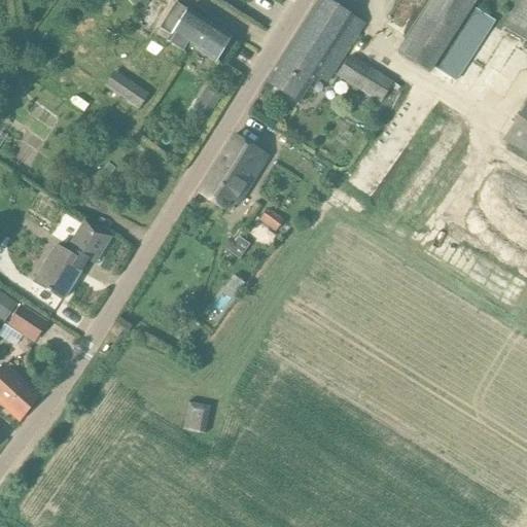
[(149,33),(168,4),(161,0),(147,0),(134,24),(149,33)]
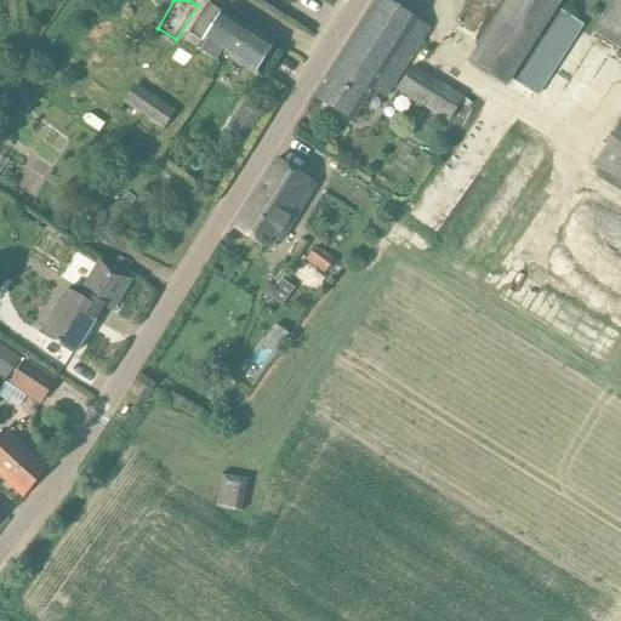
[(376,0),(314,98),(334,112),(351,121),(374,86),(387,96),(429,29),(381,0),(376,0)]
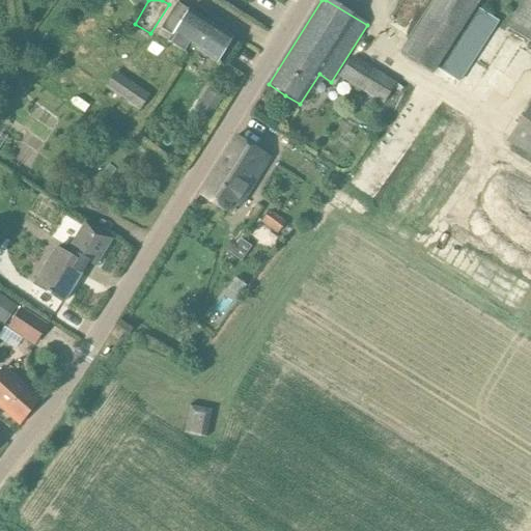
[(436,0),(401,54),(419,65),(431,74),(479,0),(436,0)]
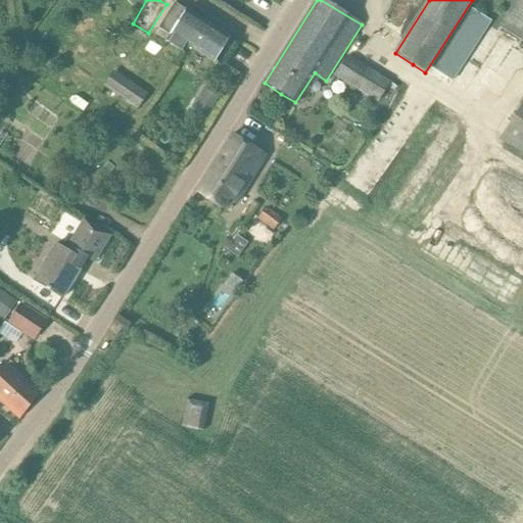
[(522,0),(516,0),(498,28),(522,43),(522,0)]
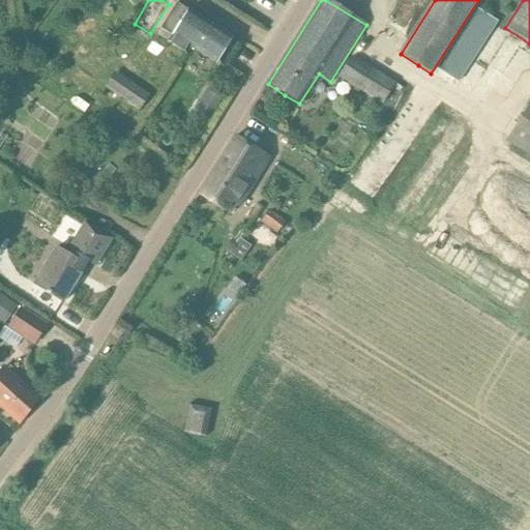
[(168,42),(169,43),(186,54),(190,47),(202,31),(194,26),(196,22),(195,22),(198,18),(177,4),(162,29),(172,36),(168,42)]
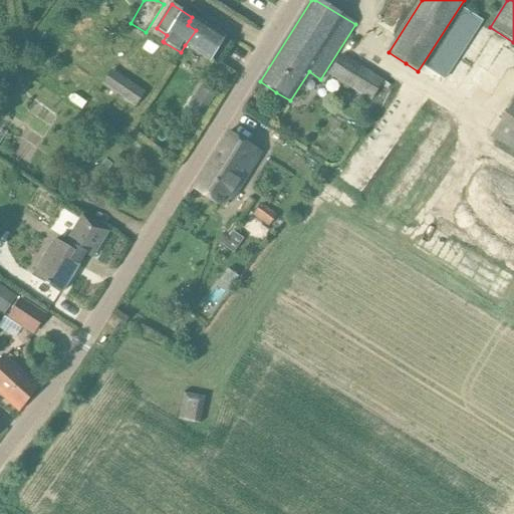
[(196,30),(185,45),(210,61),(225,38),(192,17),(189,21),(190,21),(188,25),(196,30)]
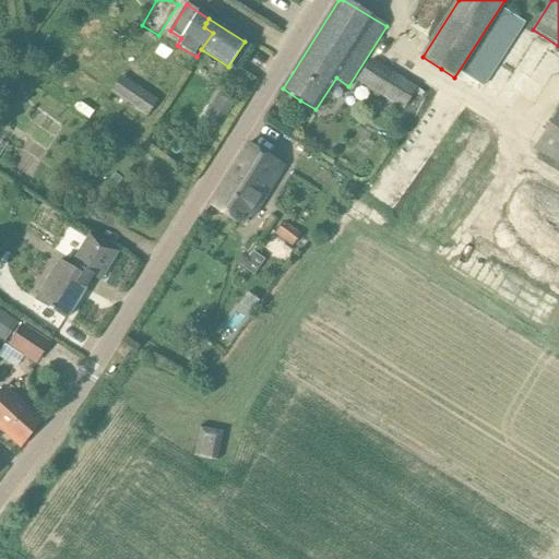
[(370,61),(357,83),(403,110),(411,98),(415,100),(420,92),(370,61)]
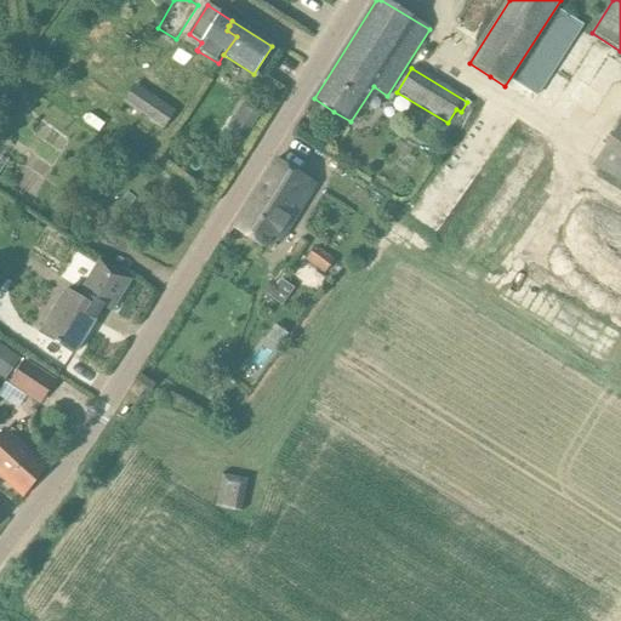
[(134,84),(121,102),(163,130),(176,112),(134,84)]
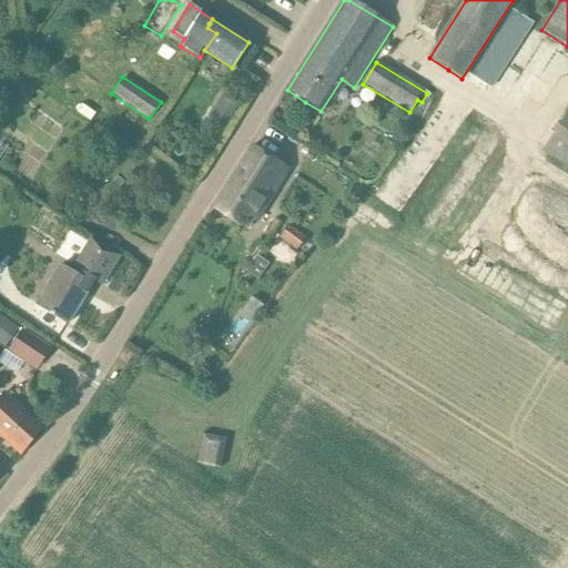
[(206,120),(223,130),(237,105),(221,95),(206,120)]
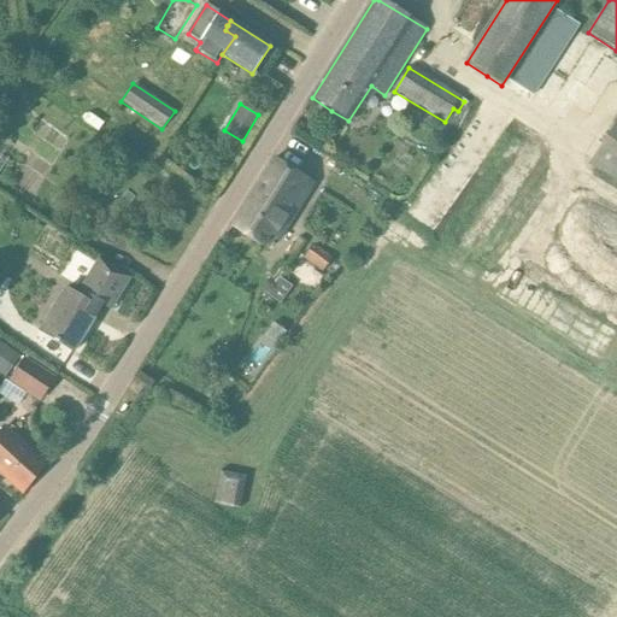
[(616,182),(616,122),(589,165),(616,182)]
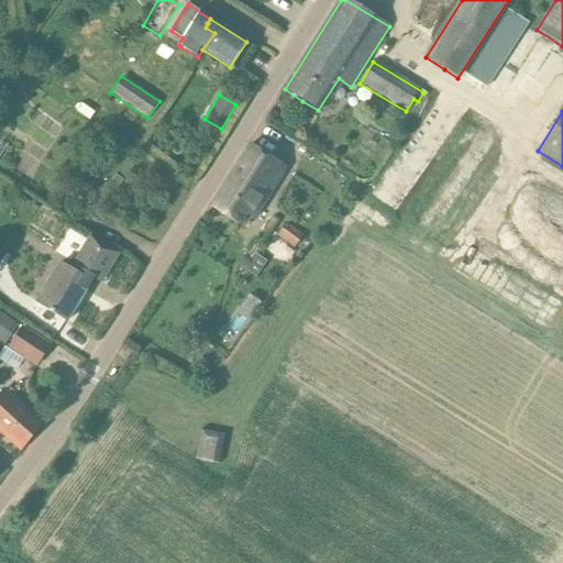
[(211,208),(230,220),(239,225),(246,213),(253,218),(285,167),(251,145),(211,208)]
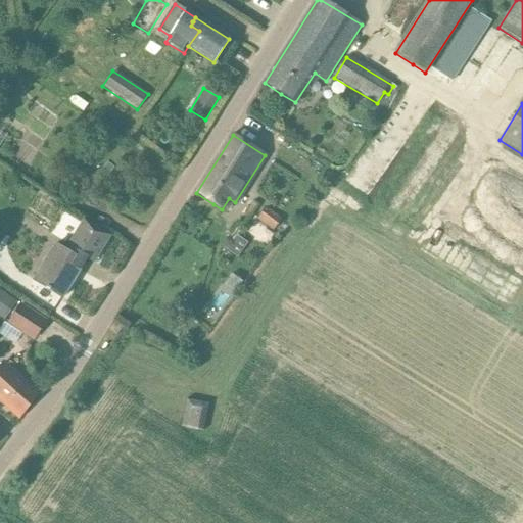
[(42,191),(15,235),(40,250),(67,206),(42,191)]
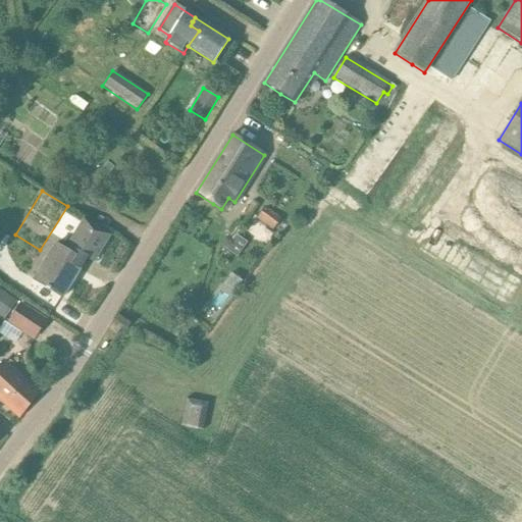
[(256,218),(273,231),(280,237),(289,225),(264,208),(263,210),(256,218)]
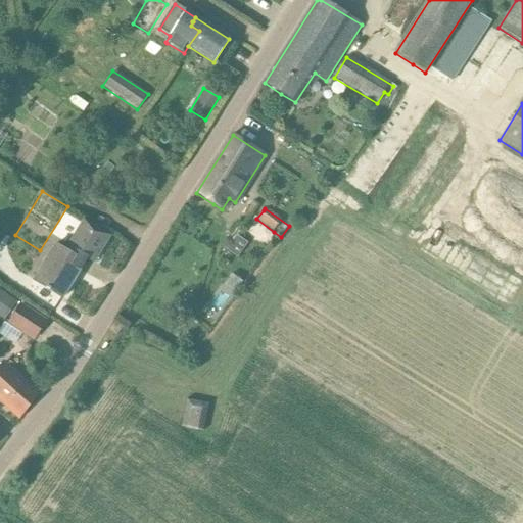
[(46,289),(46,290),(48,292),(49,291),(62,299),(80,271),(69,266),(75,257),(84,264),(87,258),(94,263),(110,237),(84,221),(66,244),(64,242),(60,248),(58,246),(34,281),(46,289)]
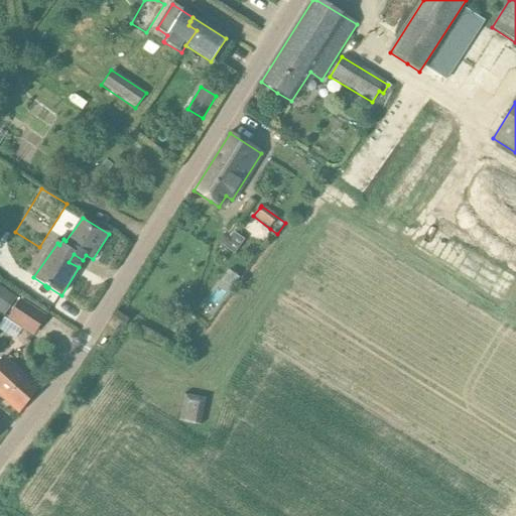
[(217,254),(224,259),(220,265),(227,269),(238,254),(224,245),(217,254)]
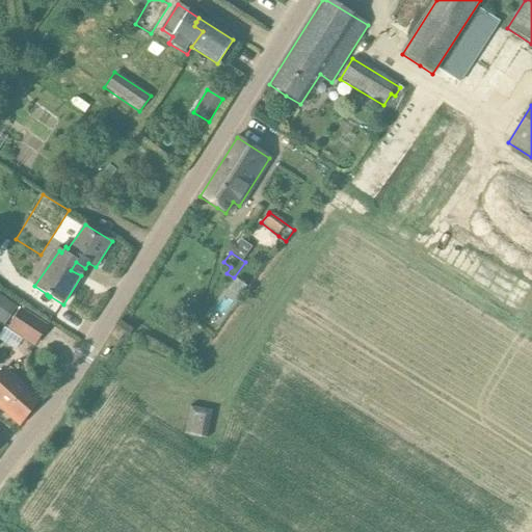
[(0,295),(0,327),(2,329),(18,308),(0,295)]
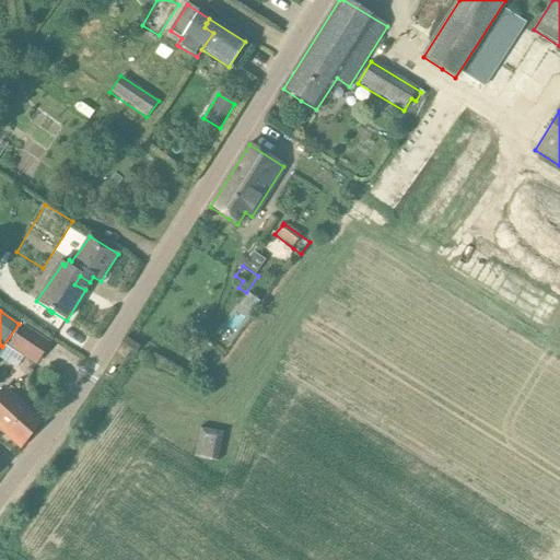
[(49,345),(22,326),(8,346),(35,364),(49,345)]
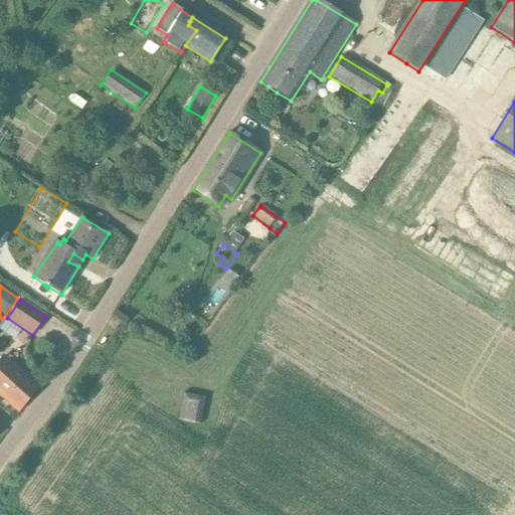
[(37,388),(22,375),(2,359),(0,362),(0,397),(18,412),(37,388)]
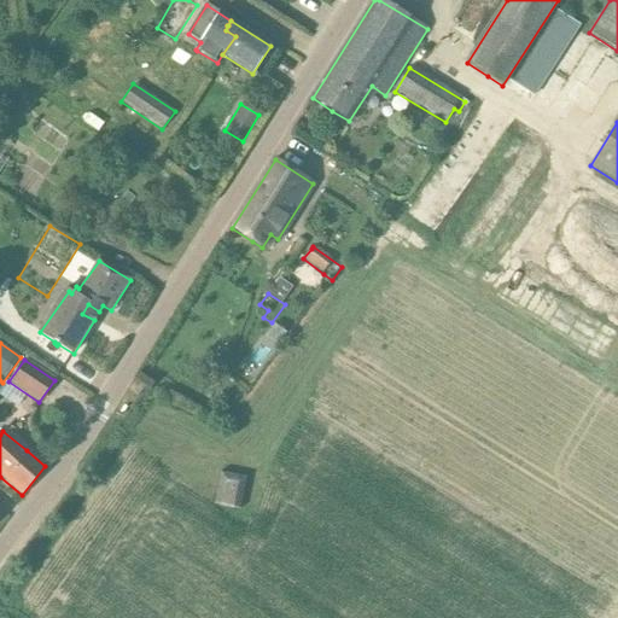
[(240,482),(217,479),(215,509),(238,511),(240,482)]
